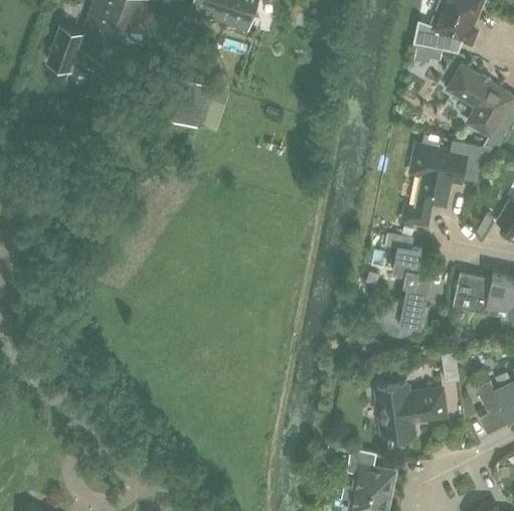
[(59,26),(46,62),(70,71),(78,48),(132,65),(155,0),(153,0),(93,0),(81,34),(59,26)]
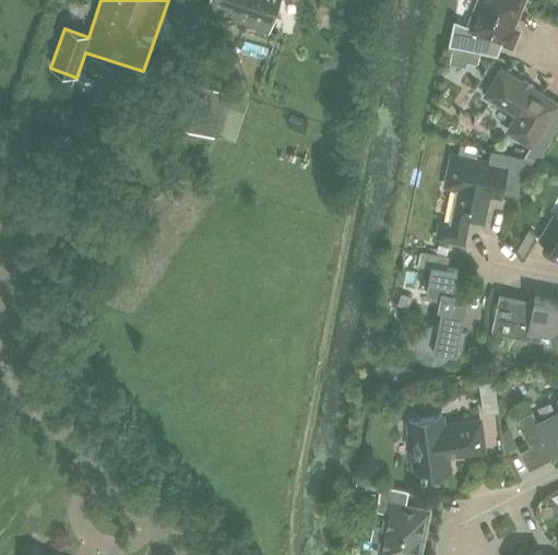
[(268,34),(279,0),(209,0),(204,13),(268,34)]
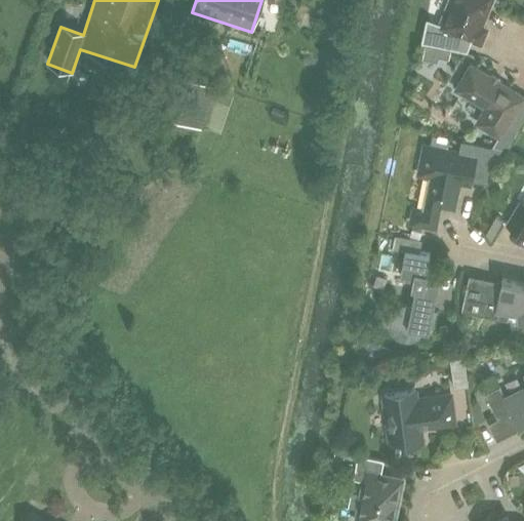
[(426,21),(420,45),(467,55),(472,43),(480,46),(485,32),(480,30),(484,19),(491,0),(450,0),(440,27),(426,21)]
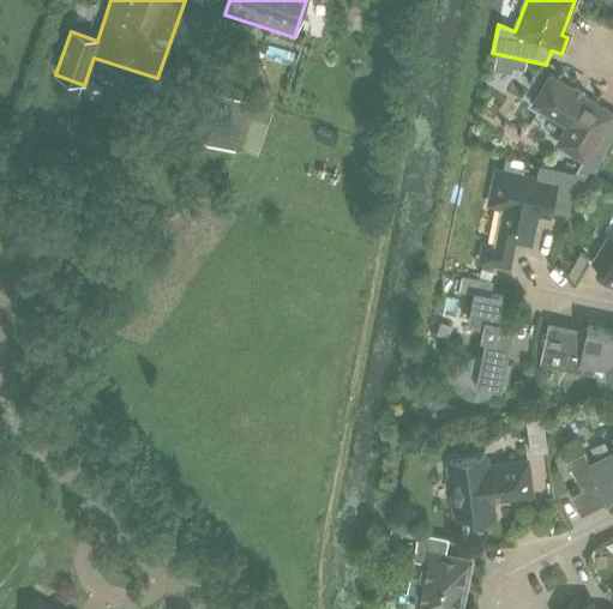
[(496,58),(494,67),(512,71),(524,72),(526,62),(496,58)]
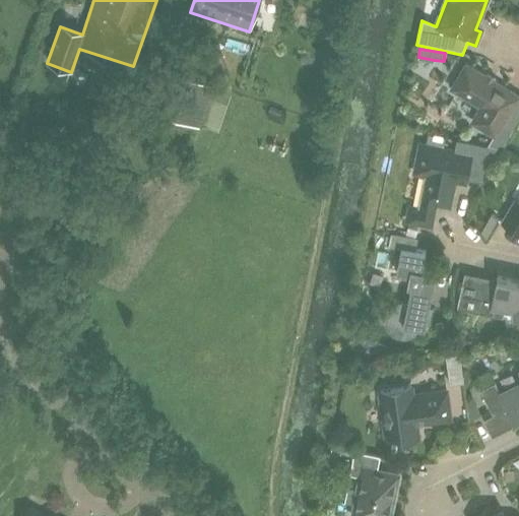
[(494,137),(488,148),(502,150),(518,121),(518,119),(509,114),(518,100),(465,68),(452,91),(481,109),(472,125),(494,137)]
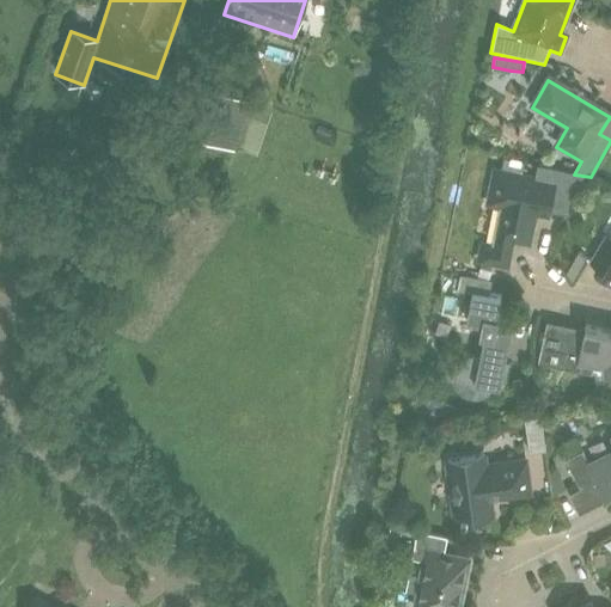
[(101,90),(86,85),(83,98),(97,102),(101,90)]
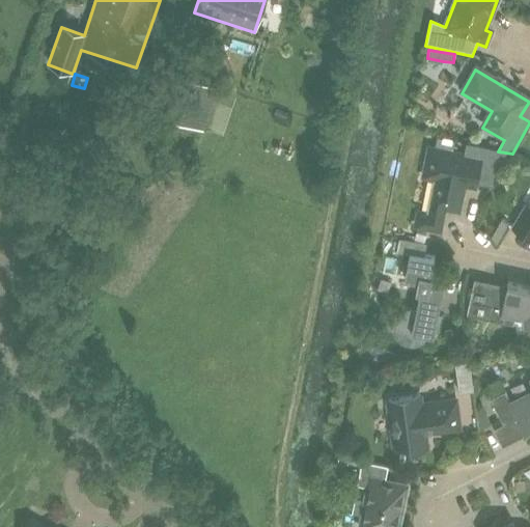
[(200,85),(196,84),(179,78),(171,75),(158,115),(201,131),(207,133),(222,92),(215,90),(200,85)]
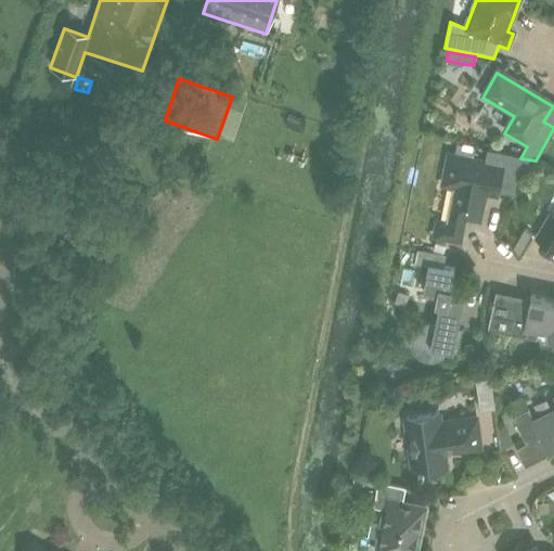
[(437,223),(434,239),(460,243),(464,220),(479,223),(485,196),(497,199),(498,194),(503,168),(485,165),(472,162),(474,151),(455,146),(453,158),(448,157),(443,178),(441,187),(454,190),(447,226),(437,223)]
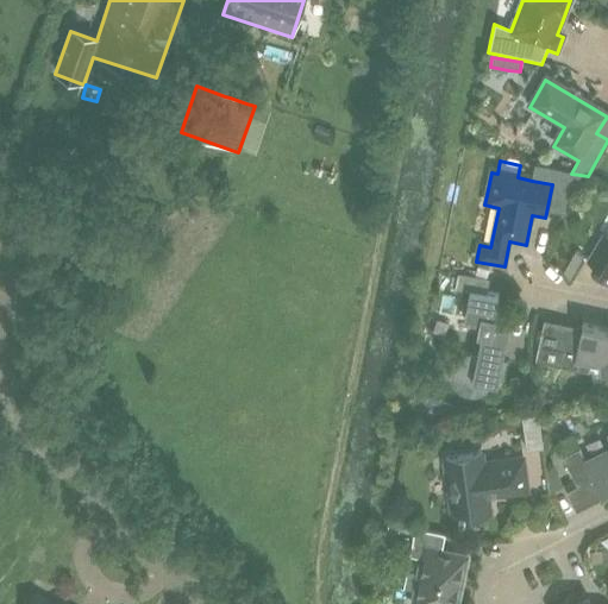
[(607,240),(603,238),(588,263),(607,275),(607,240)]
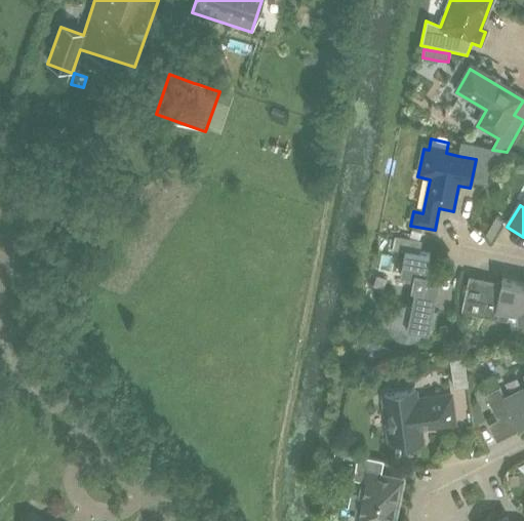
[(497,218),(485,237),(490,243),(504,222),(497,218)]
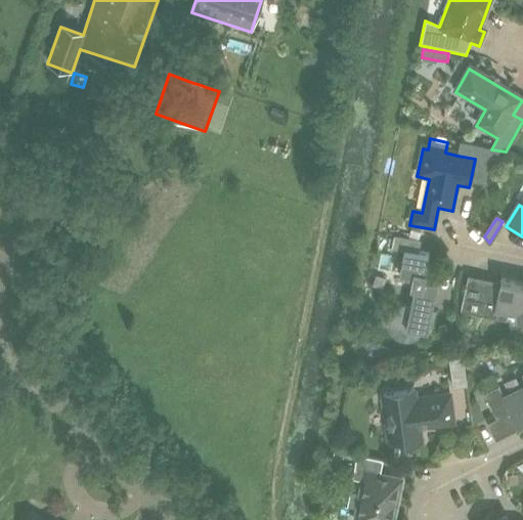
[(392,251),(403,253),(399,276),(411,279),(409,289),(413,289),(409,309),(405,308),(396,310),(390,317),(388,326),(391,335),(399,340),(406,342),(415,339),(421,332),(431,334),(435,312),(432,312),(437,284),(425,282),(426,274),(425,274),(428,257),(419,255),(422,243),(394,237),(392,251)]
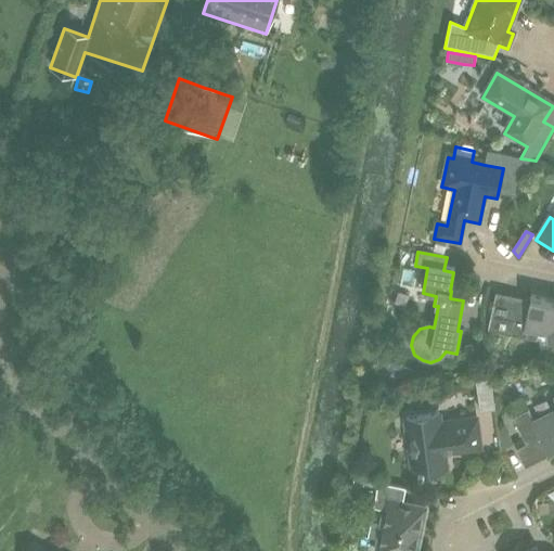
[(550,333),(552,351),(552,353),(553,351),(553,303),(530,298),(529,302),(518,309),(516,308),(493,304),(487,332),(536,342),(538,331),(550,333)]
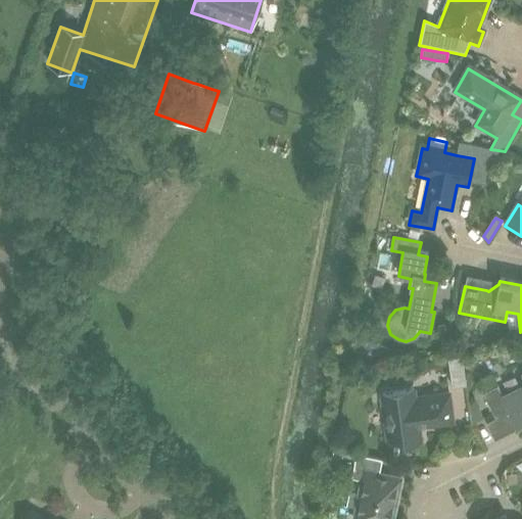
[(462,359),(447,361),(452,389),(466,387),(462,359)]
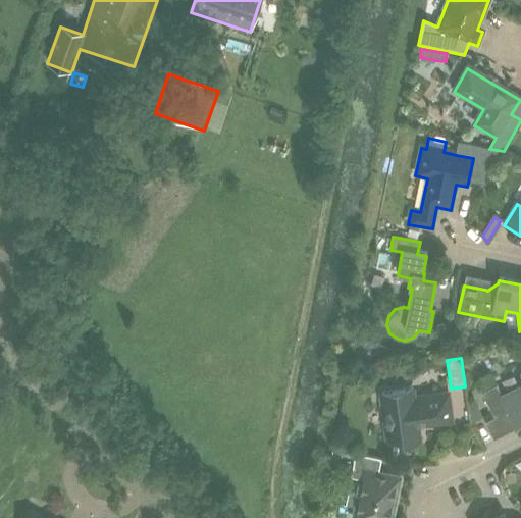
[(515,425),(520,421),(520,390),(502,400),(496,387),(481,395),(493,419),(508,412),(515,425)]
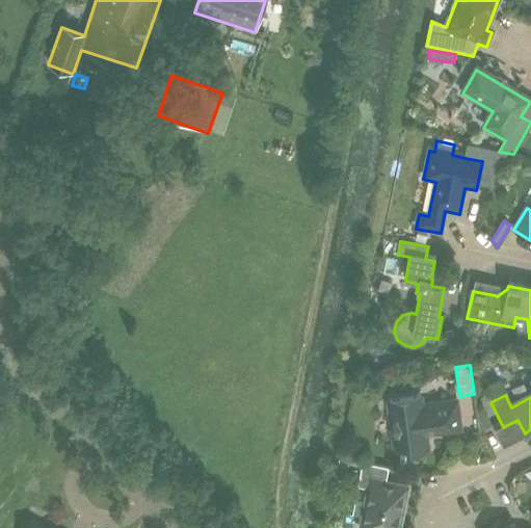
[(420,399),(389,403),(396,455),(401,454),(406,454),(405,453),(427,450),(425,436),(459,431),(456,403),(421,407),(420,399)]
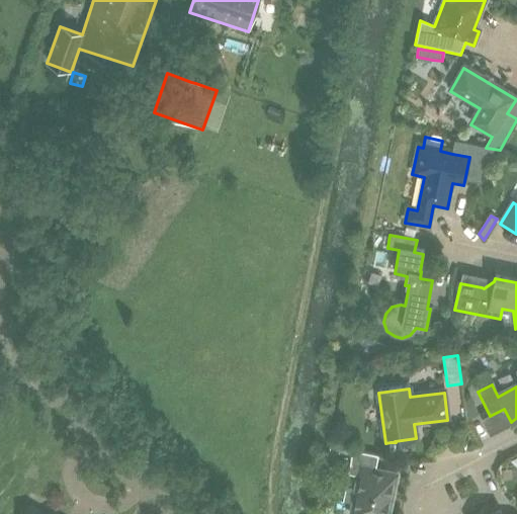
[(389,513),(390,509),(384,508),(389,491),(394,492),(397,476),(375,472),(378,457),(352,452),(348,476),(358,478),(351,511),(361,513),(389,513)]
